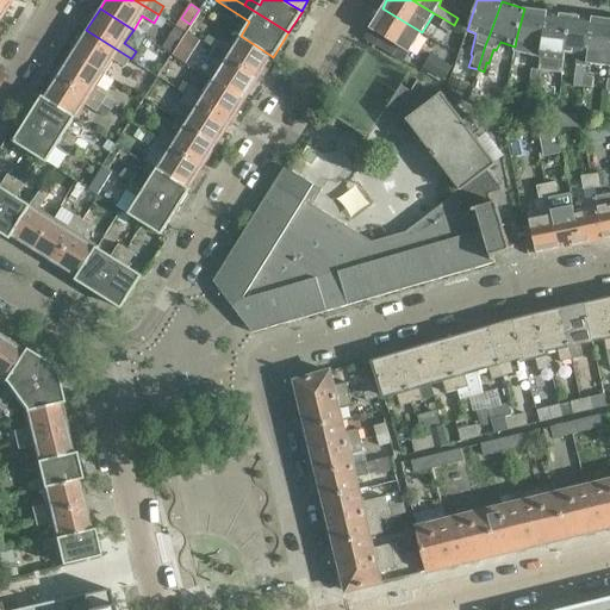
[(383,8),(363,39),(392,56),(399,45),(409,53),(422,32),(383,8)]
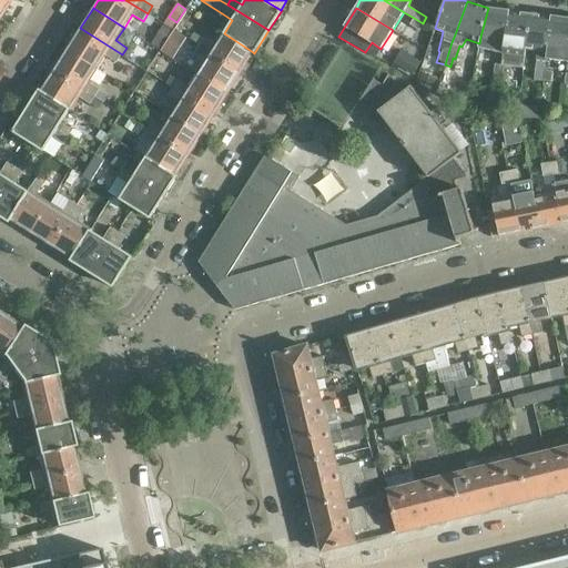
[(480,37),(479,43),(478,48),(504,53),(509,11),(488,8),(480,37)]
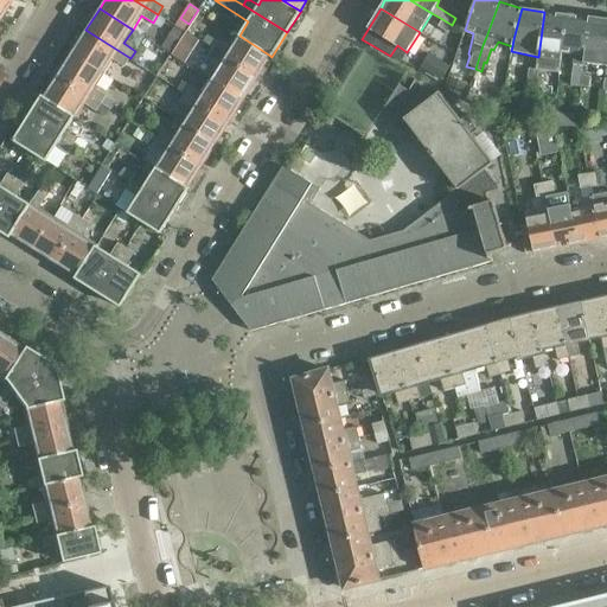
[(538,57),(537,68),(560,71),(562,53),(563,53),(568,14),(544,12),(538,57)]
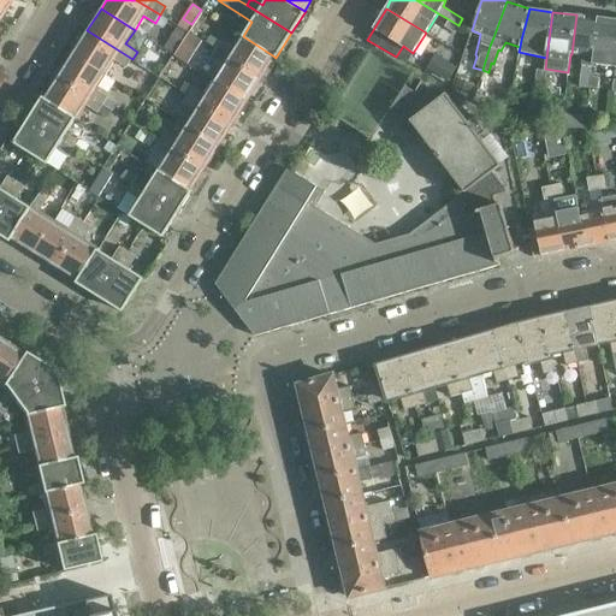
[(576,15),(572,54),(581,55),(580,87),(590,87),(592,64),(593,57),(598,18),(576,15)]
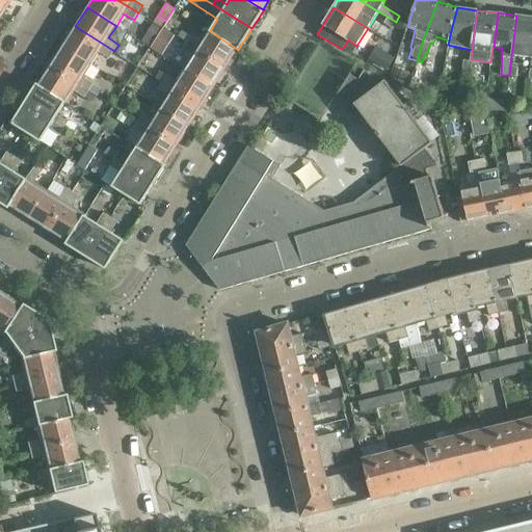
[(531,17),(516,16),(512,49),(511,55),(512,55),(531,57),(531,17)]
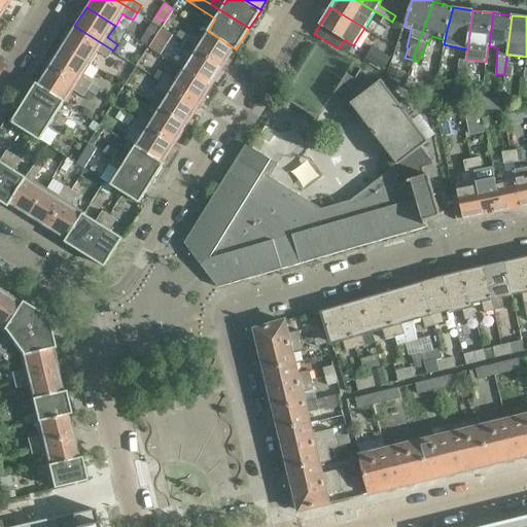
[(388,28),(392,22),(384,16),(380,23),(388,28)]
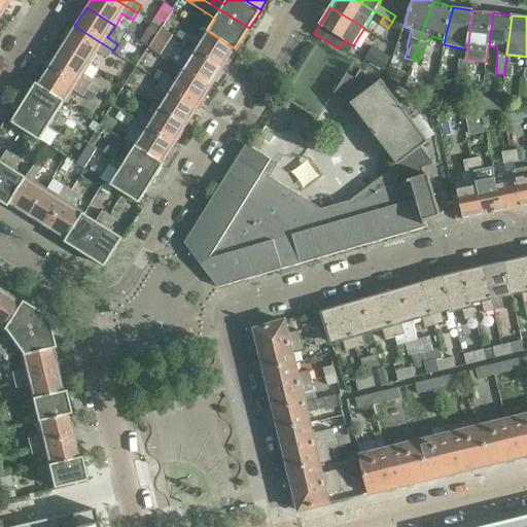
[(154,24),(147,35),(156,41),(164,29),(154,24)]
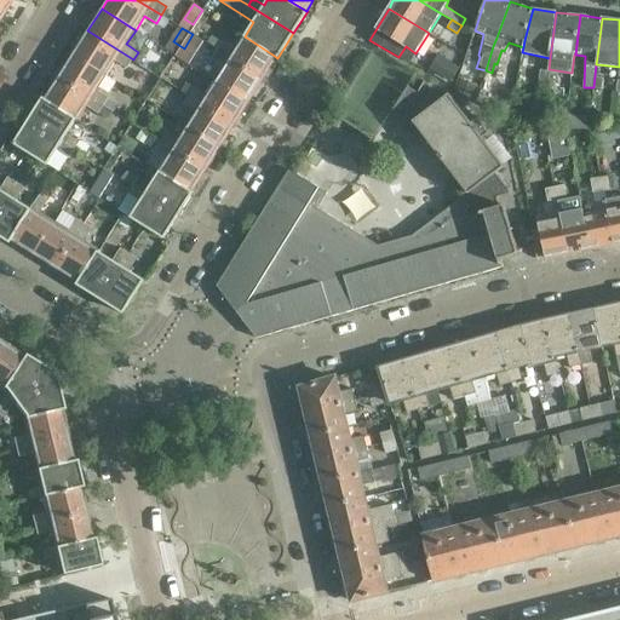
[(87,30),(74,52),(108,74),(116,61),(127,68),(133,59),(87,30)]
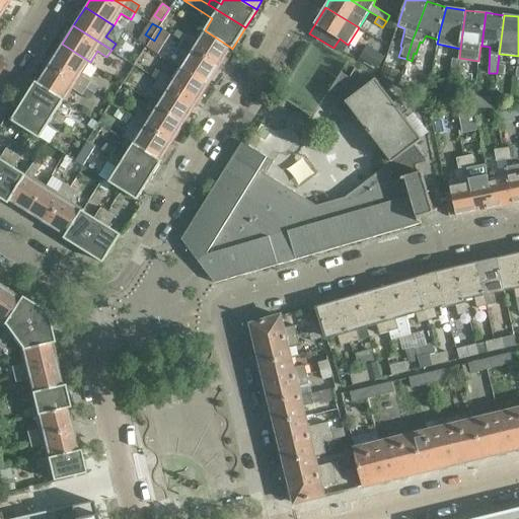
[(161,28),(150,46),(160,53),(171,35),(161,28)]
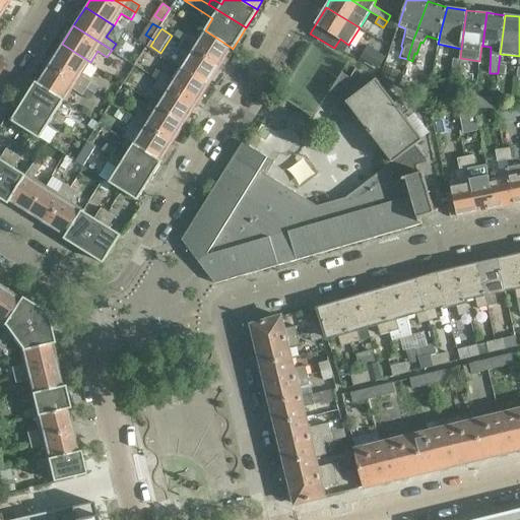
[(187,35),(183,42),(220,65),(232,48),(205,30),(204,29),(196,42),(187,35)]
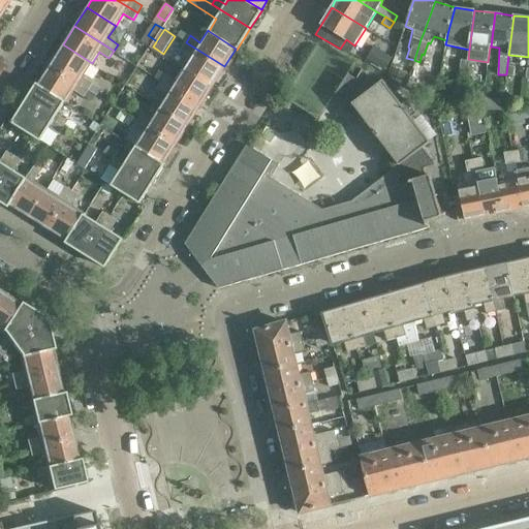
[(191,57),(184,68),(213,86),(224,66),(186,42),(181,50),(191,57)]
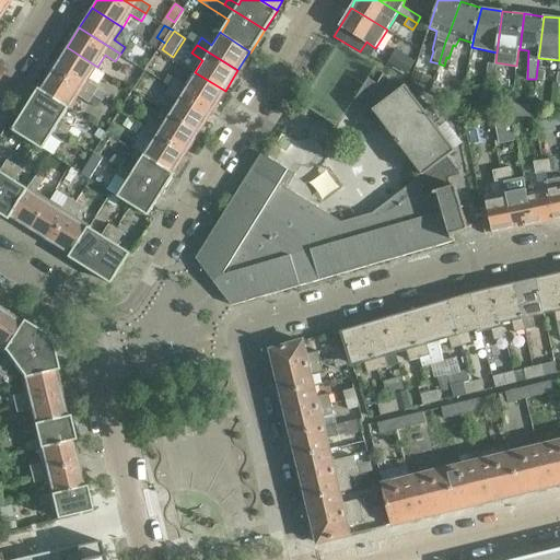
[(67,47),(53,69),(94,95),(103,101),(108,93),(89,81),(97,67),(67,47)]
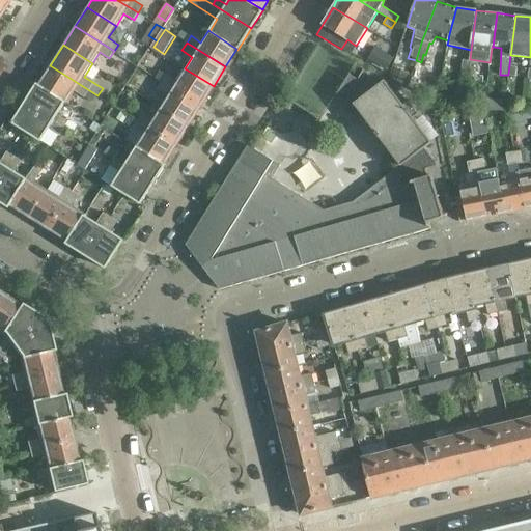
[(118,45),(114,51),(119,54),(119,55),(120,55),(124,49),(118,45)]
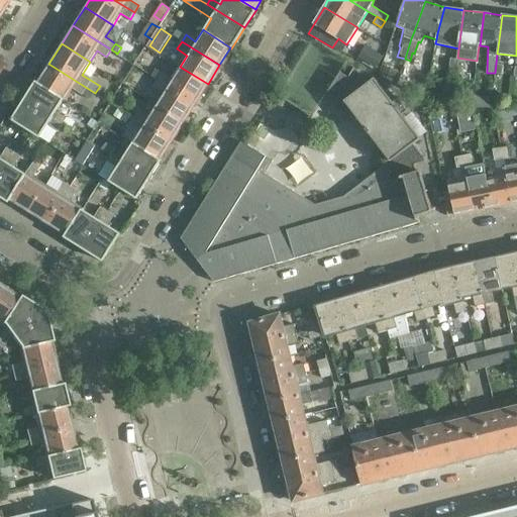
[(376,68),(383,58),(366,46),(359,58),(376,68)]
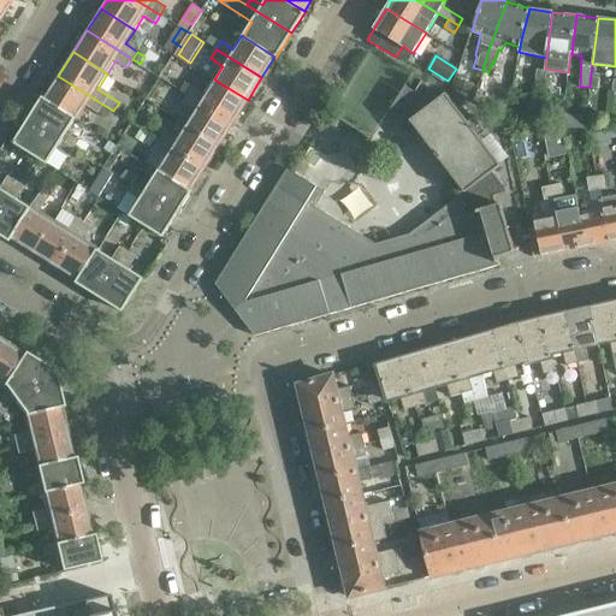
[(132,59),(126,67),(132,71),(138,63),(132,59)]
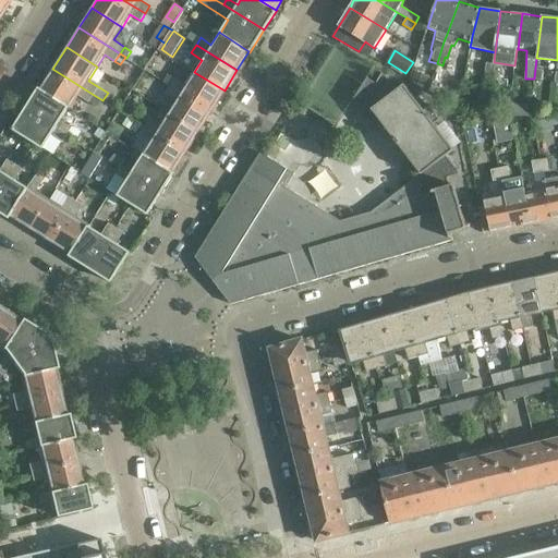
[(494,64),(486,63),(484,72),(493,73),(494,64)]
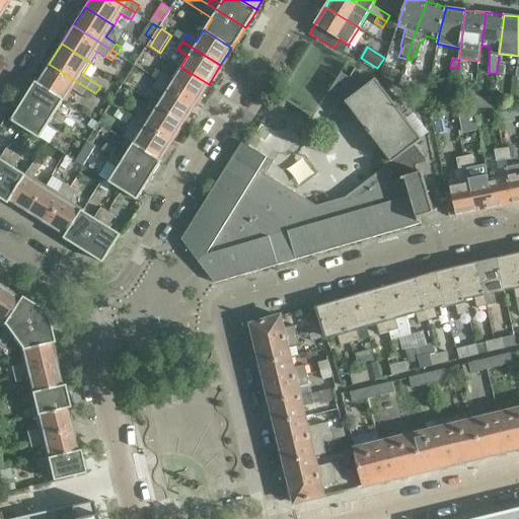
[(49,64),(38,82),(65,99),(64,99),(66,100),(73,88),(83,95),(91,99),(95,93),(87,88),(49,64)]
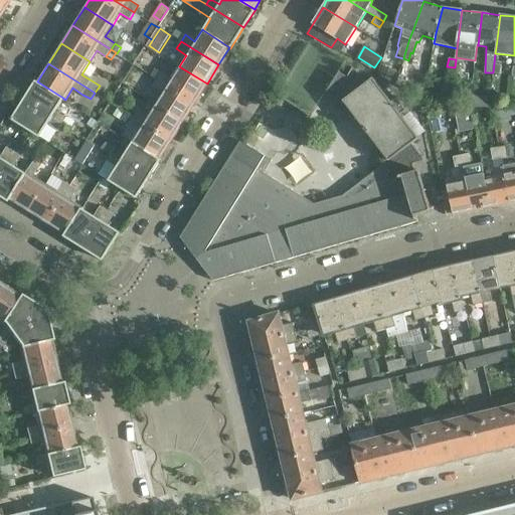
[(501,64),(494,63),(493,72),(500,73),(501,64)]
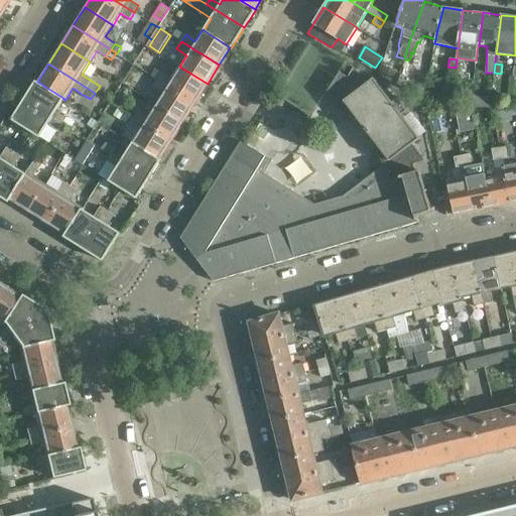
[(152,76),(157,80),(196,103),(208,84),(179,67),(171,79),(156,69),(152,76)]
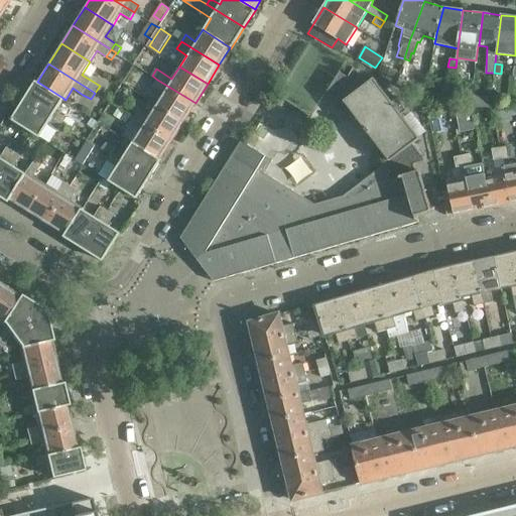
[(272,160),(241,141),(181,238),(207,253),(215,281),(294,258),(419,222),(417,215),(431,212),(419,170),(416,171),(414,164),(424,161),(423,158),(413,144),(419,139),(402,115),(407,111),(397,98),(392,102),(374,79),(367,84),(354,68),(348,78),(342,73),(345,68),(344,67),(326,94),(328,95),(344,104),(346,103),(388,159),(387,161),(386,162),(387,163),(344,197),(307,207),(305,199),(296,201),(293,191),(270,177),(268,180),(262,176),(272,160)]
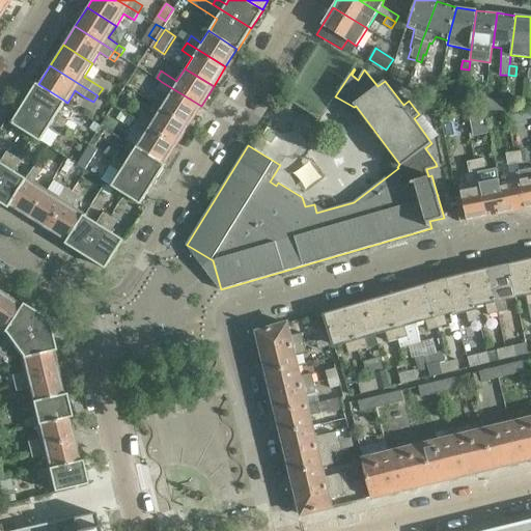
[(403,82),(408,73),(396,68),(392,78),(403,82)]
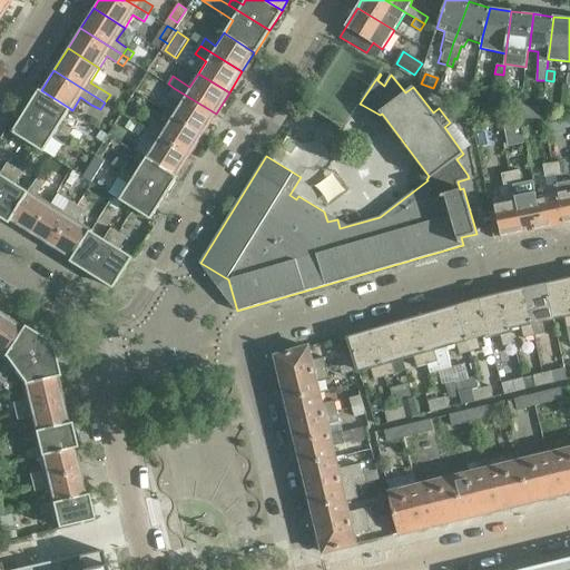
[(179,102),(172,115),(203,135),(216,114),(174,88),(169,96),(179,102)]
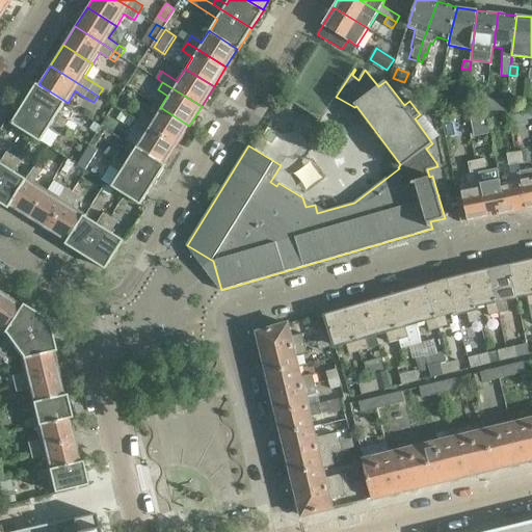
[(37,84),(25,104),(54,122),(64,128),(68,122),(58,114),(65,102),(67,102),(38,84),(37,84)]
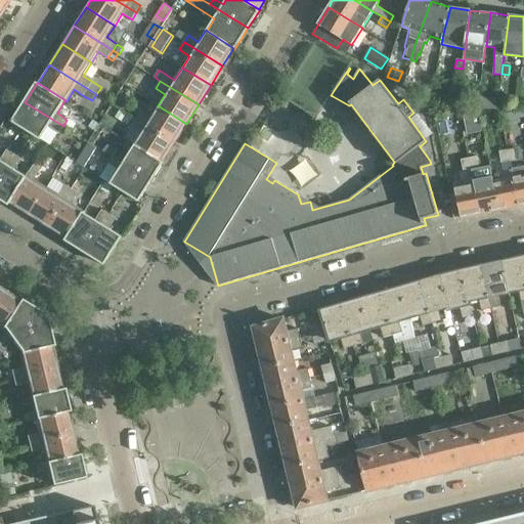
[(479,97),(478,108),(495,110),(496,98),(479,97)]
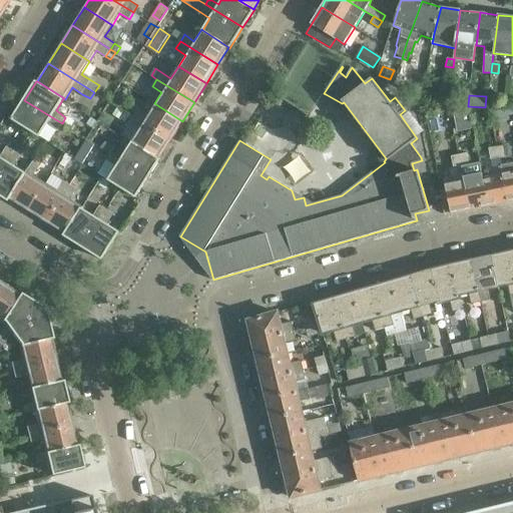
[(52,117),(24,100),(12,119),(40,136),(47,124),(57,130),(62,123),(52,117)]
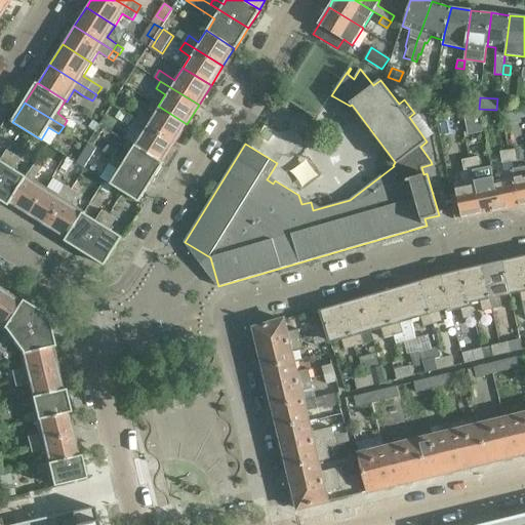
[(140,112),(135,119),(174,144),(187,124),(158,106),(151,118),(140,112)]
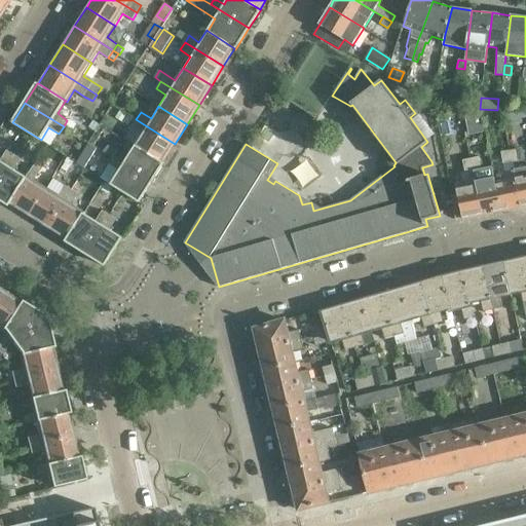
[(125,123),(126,122),(129,116),(120,110),(116,117),(125,123)]
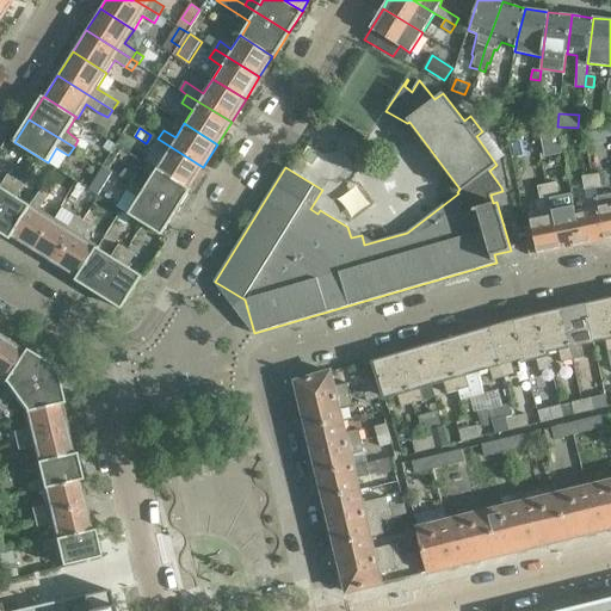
[(568,130),(571,141),(584,139),(582,129),(568,130)]
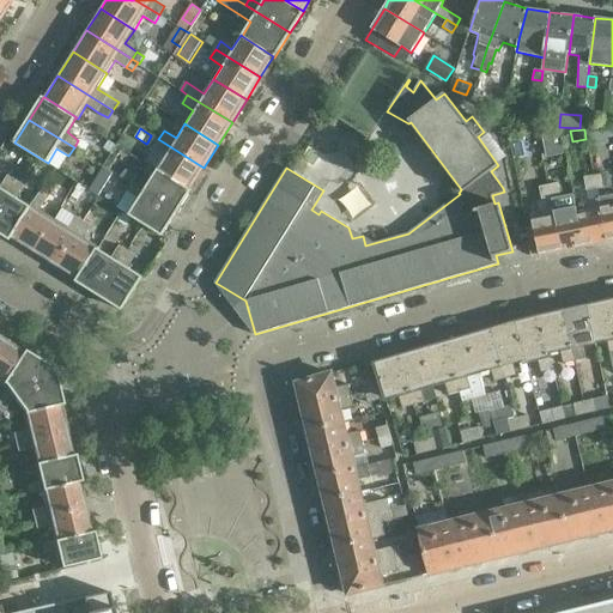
[(558,132),(541,135),(545,156),(563,152),(558,132)]
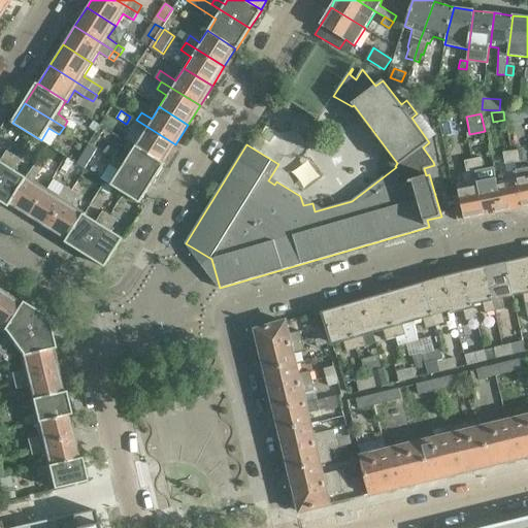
[(130,117),(127,123),(142,133),(135,145),(136,145),(164,163),(175,144),(136,120),(130,117)]
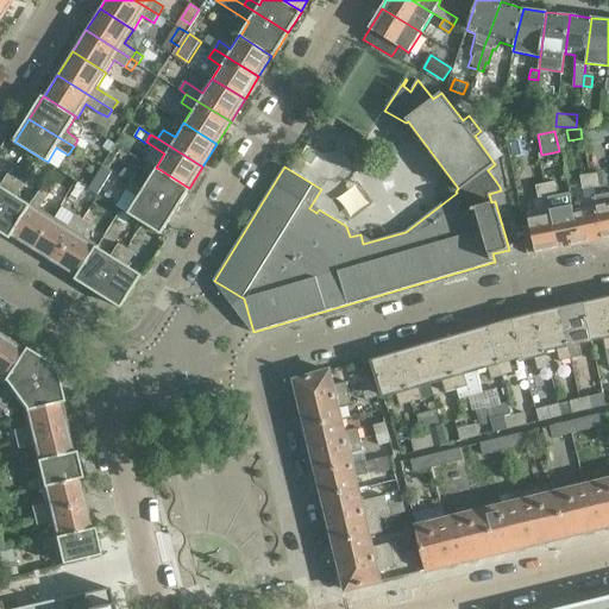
[(111,173),(102,167),(89,188),(98,194),(111,173)]
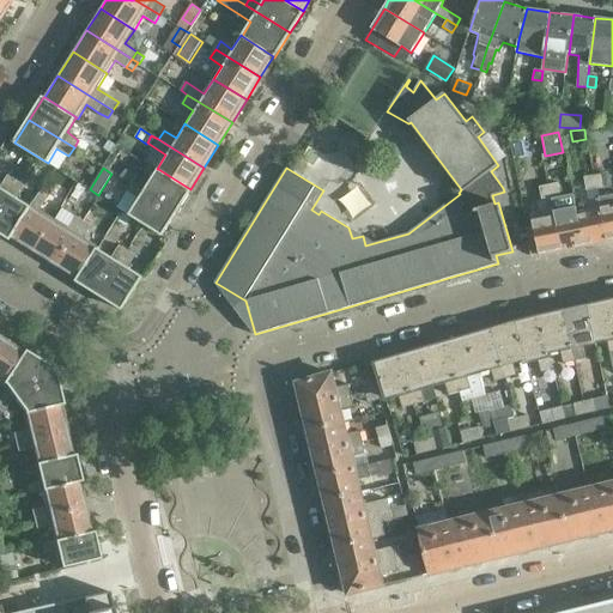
[(126,169),(121,177),(132,184),(177,213),(192,189),(190,189),(158,169),(149,183),(126,169)]
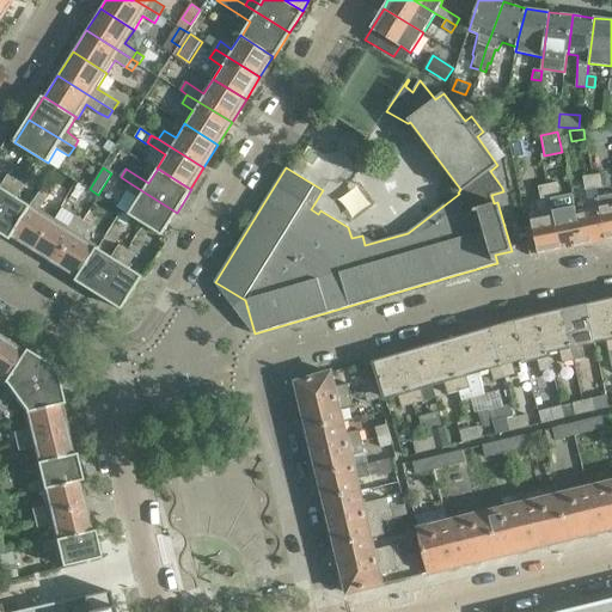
[(601,173),(593,176),(597,190),(605,188),(601,173)]
